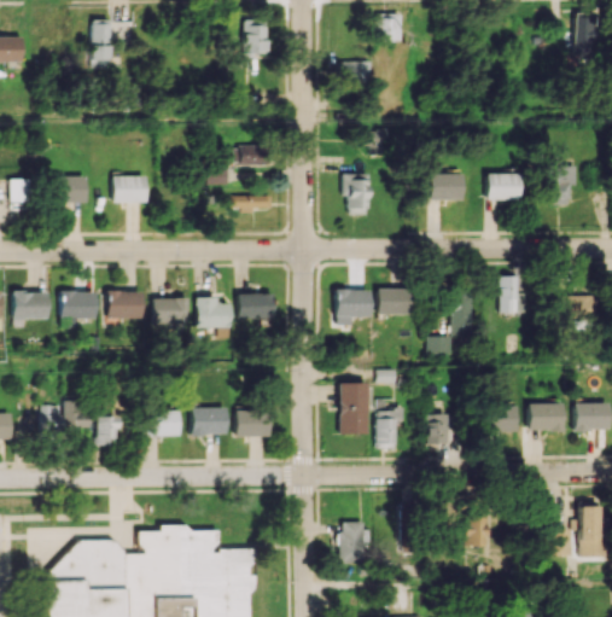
[(604,15),(580,13),(577,67),(601,68),(604,15)]
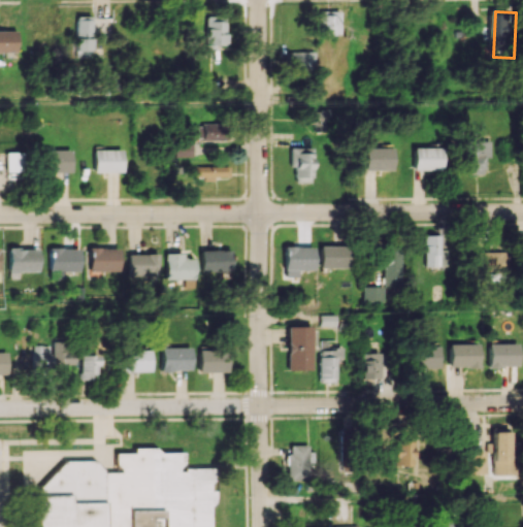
[(345,36),(344,12),(323,12),(323,36),(345,36)]
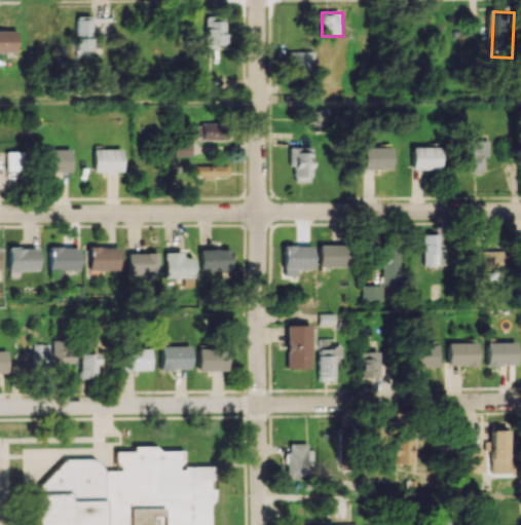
[(79,58),(96,59),(97,17),(80,16),(79,58)]
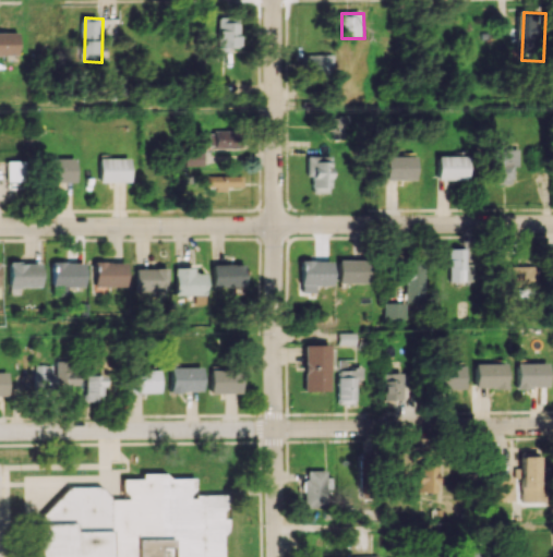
[(220,51),(242,51),(243,22),(221,21),(220,51)]
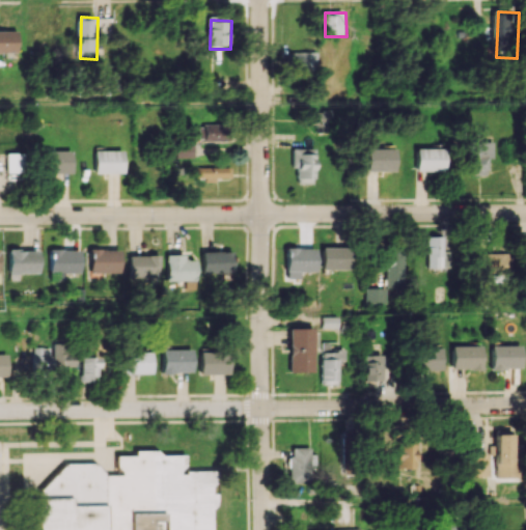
[(22,31),(0,31),(0,53),(22,53),(22,31)]
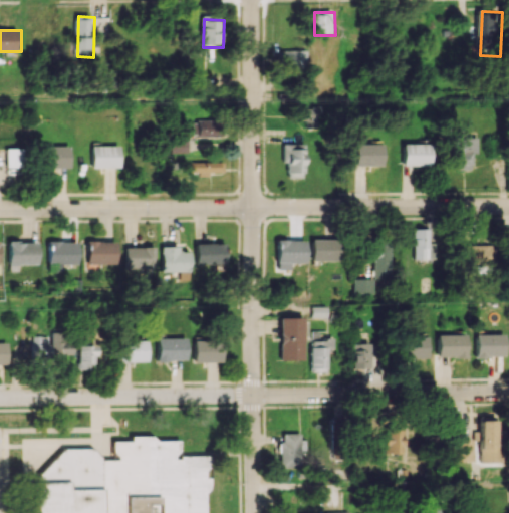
[(286,50),(286,71),(310,71),(310,50),(286,50)]
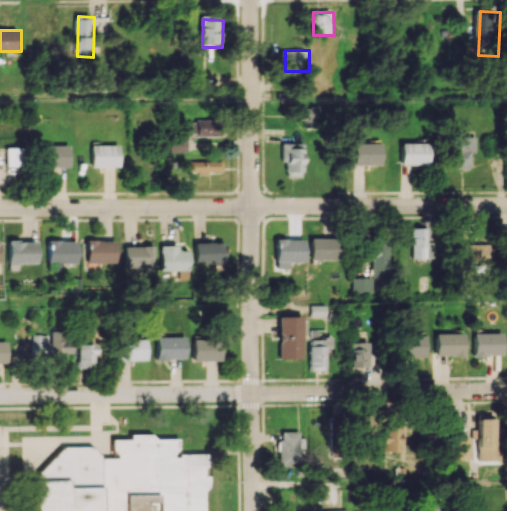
[(306,129),(323,128),(322,107),(305,108),(306,129)]
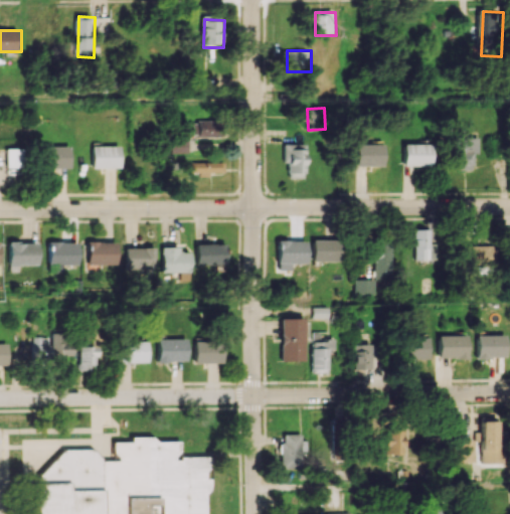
[(222,122),(201,122),(201,138),(222,138),(222,122)]
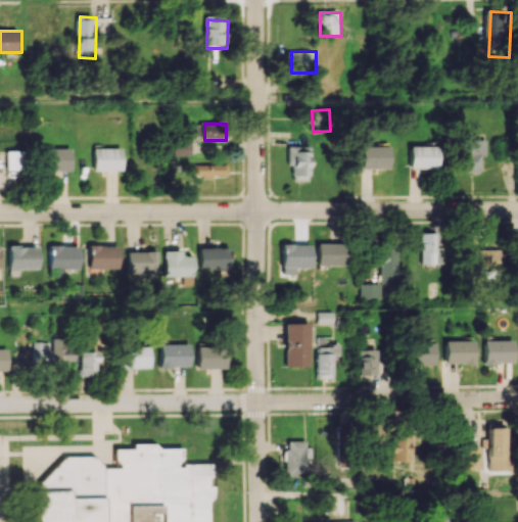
[(490,140),(466,141),(467,174),(484,173),(484,156),(490,156),(490,140)]
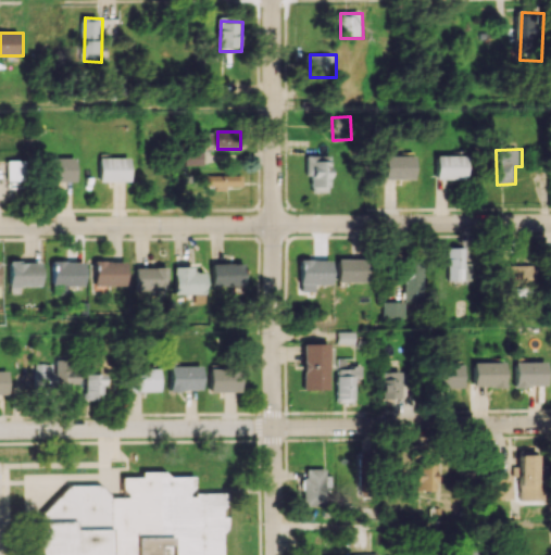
[(190,166),(208,165),(208,151),(190,152),(190,166)]
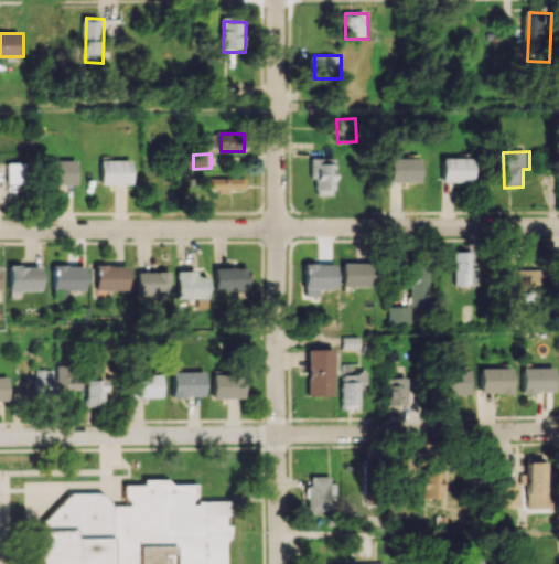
[(314,159),(314,180),(320,180),(320,195),(339,197),(339,159),(314,159)]
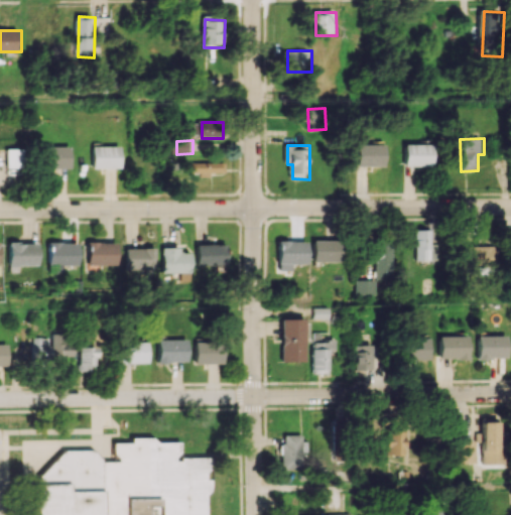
[(434,167),(434,145),(406,145),(407,167),(434,167)]
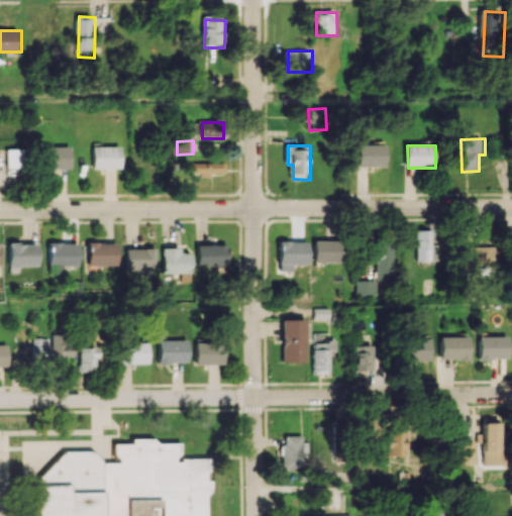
[(360,168),(388,168),(388,146),(360,146),(360,168)]
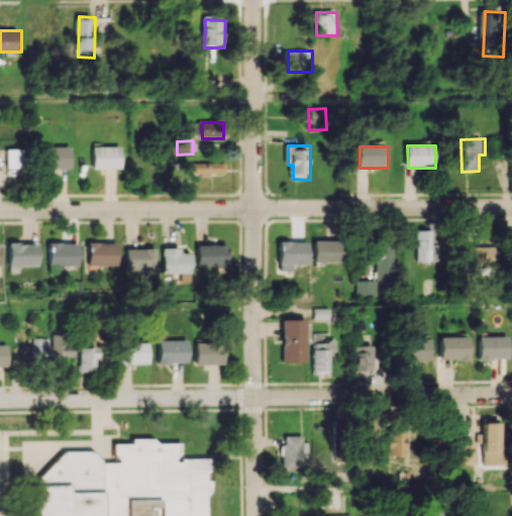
[(72,170),(73,148),(45,147),(44,169),(72,170)]
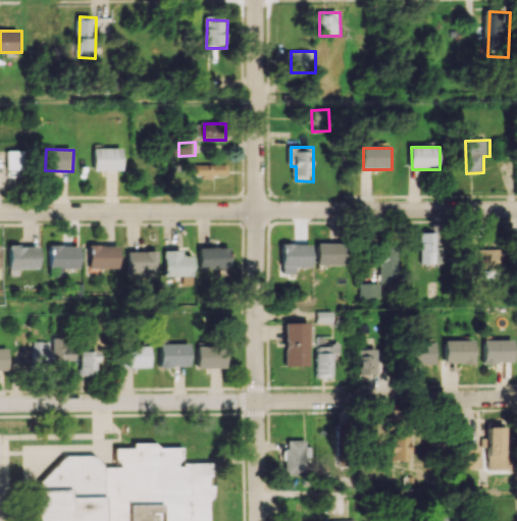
[(123,149),(96,149),(97,171),(124,170),(123,149)]
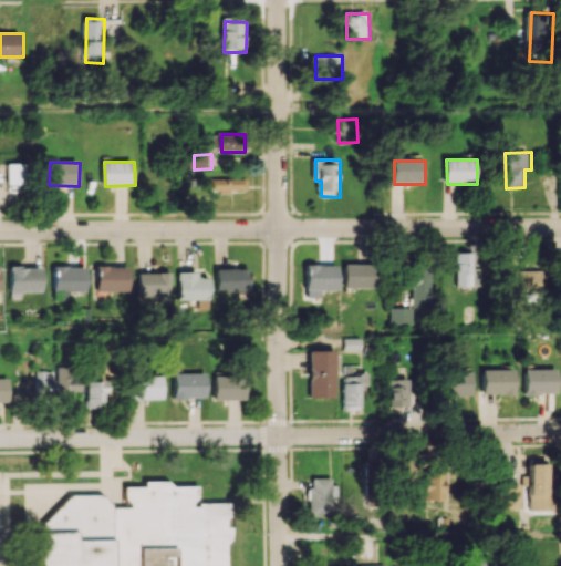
[(27,164),(10,165),(10,186),(27,185),(27,164)]
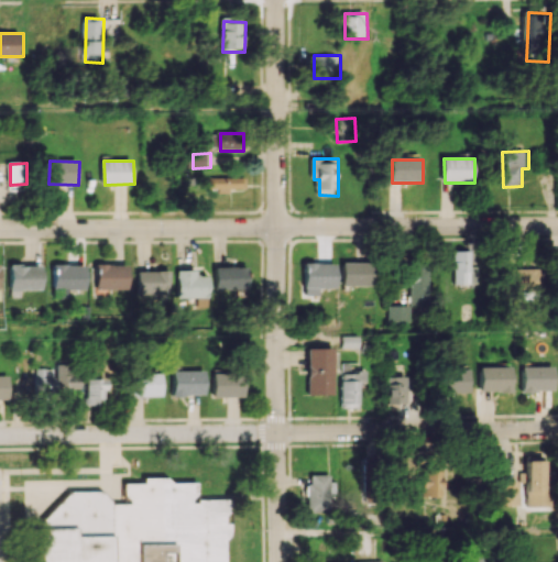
[(249,178),(212,178),(212,189),(222,189),(222,195),(232,195),(232,189),(249,189),(249,178)]
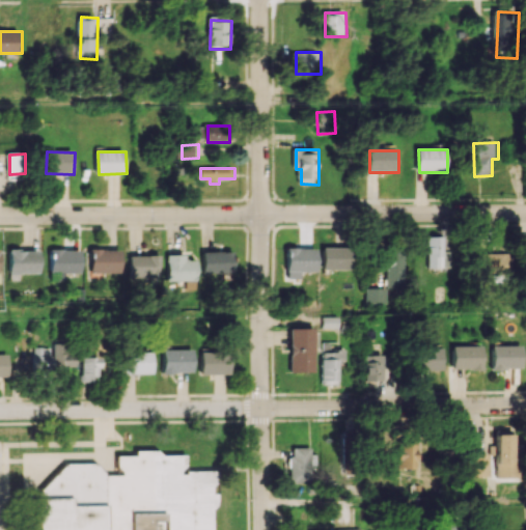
[(454,252),(448,252),(448,236),(431,238),(432,270),(455,269),(454,252)]
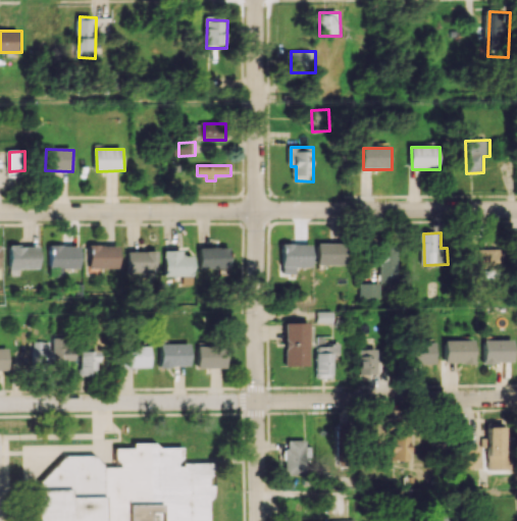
[(320,265),(349,266),(349,244),(320,244),(320,265)]
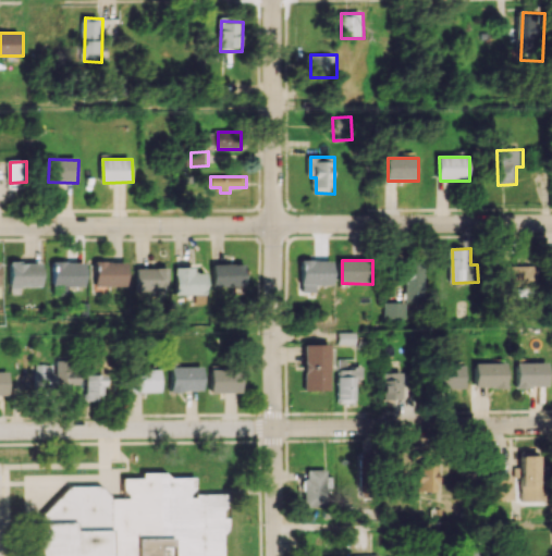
[(409,260),(408,303),(429,303),(430,261),(409,260)]
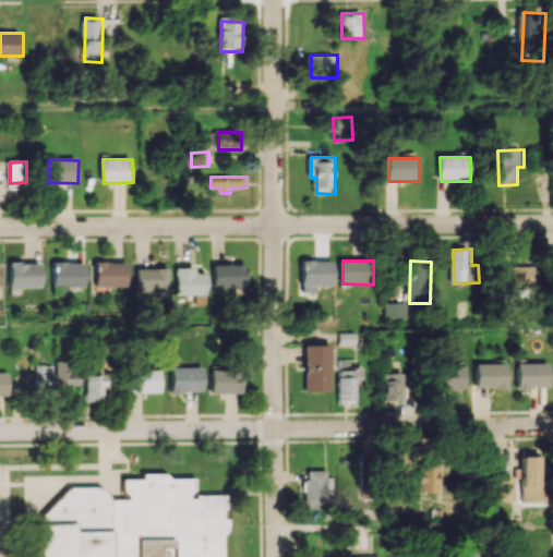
[(336,262),(304,262),(305,293),(320,292),(320,287),(336,286),(336,262)]
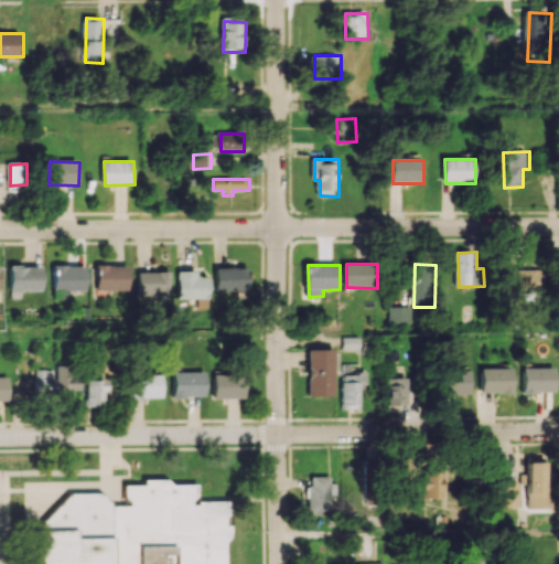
[(131,291),(132,266),(99,266),(99,290),(131,291)]
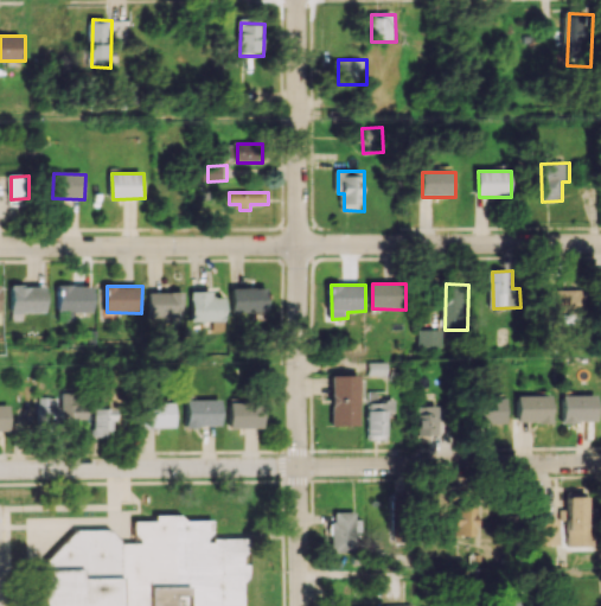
[(50,287),(16,287),(16,313),(49,313),(50,287)]
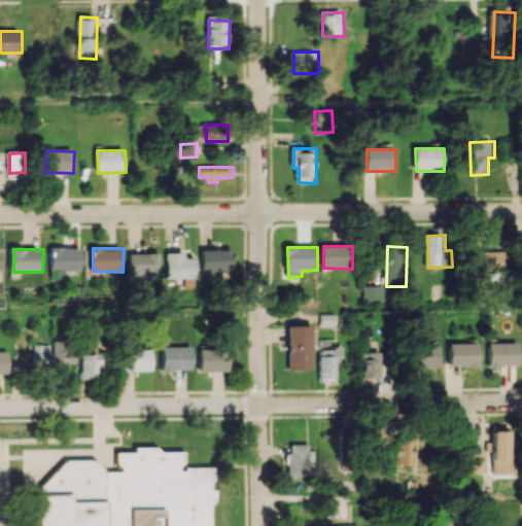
[(67,279),(68,272),(83,272),(83,249),(54,249),(54,279),(67,279)]
